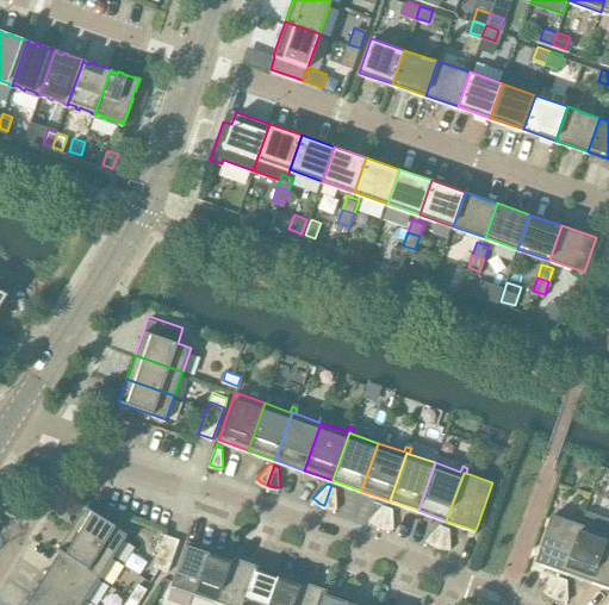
[(331,485),(324,505),(328,506),(330,506),(334,506),(337,507),(336,486),(331,485)]
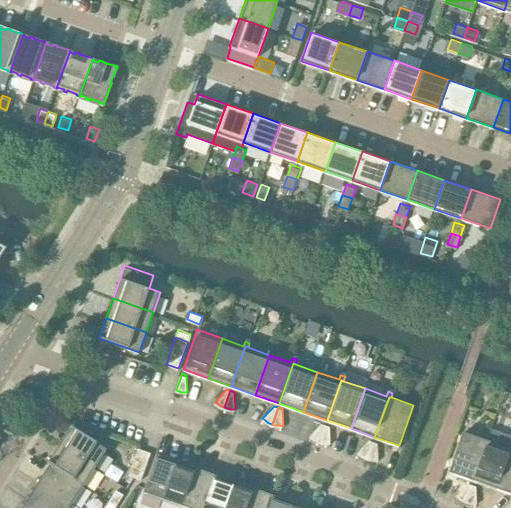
[(319,441),(325,424),(321,422),(310,435),(312,437),(314,438),(317,440),(319,441)]
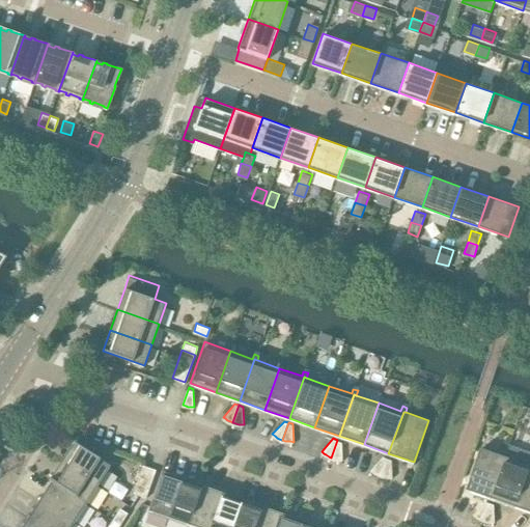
[(337,440),(331,458),(334,459),(337,459),(339,459),(342,459),(342,441),(337,440)]
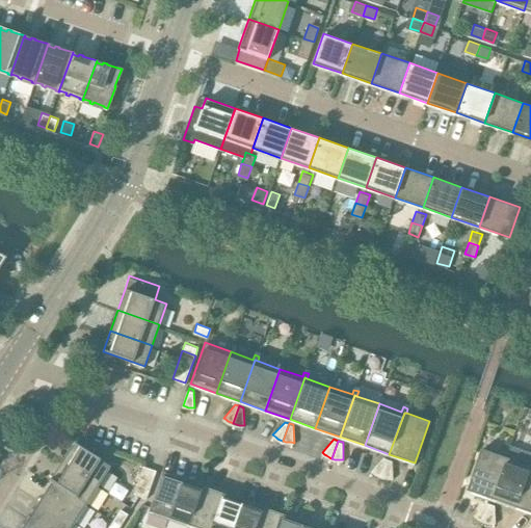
[(61,460),(99,484),(110,466),(74,442),(61,460)]
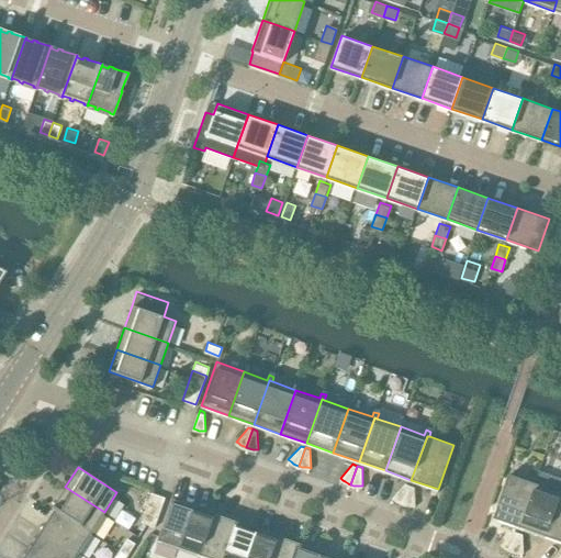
[(492,517),(519,526),(535,482),(533,481),(508,473),(492,517)]
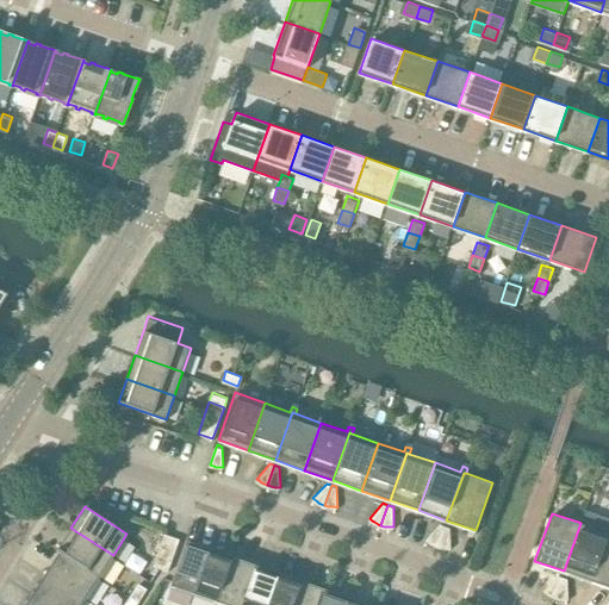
[(592,581),(608,537),(608,534),(583,524),(585,519),(579,517),(578,522),(580,523),(564,571),(592,581)]
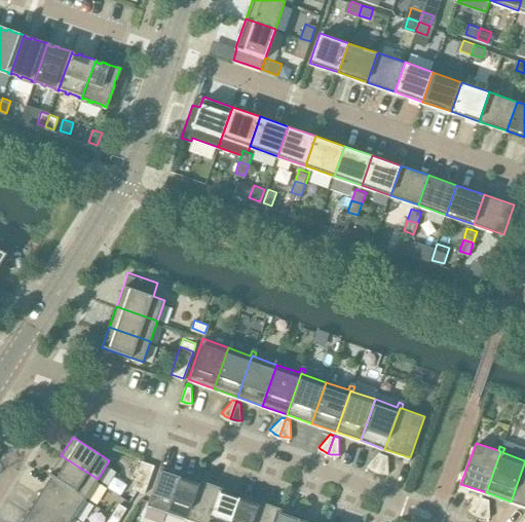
[(377,470),(383,452),(379,451),(368,464),(370,467),(372,468),(374,469),(377,470)]
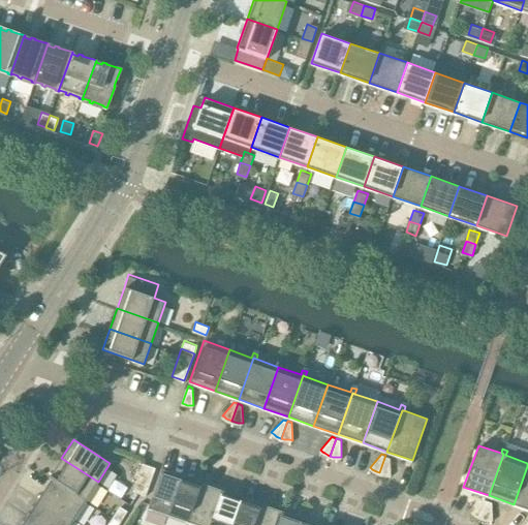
[(385,455),(379,472),(382,473),(385,474),(387,474),(391,474),(390,457),(385,455)]
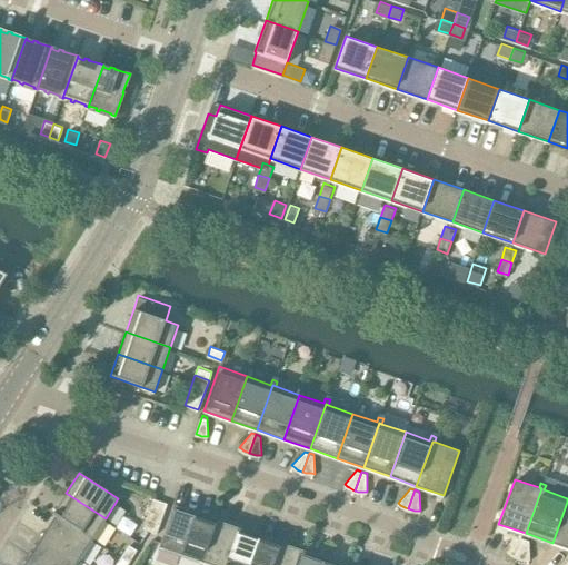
[(93,537),(106,518),(66,493),(53,514),(56,515),(56,514),(93,537)]
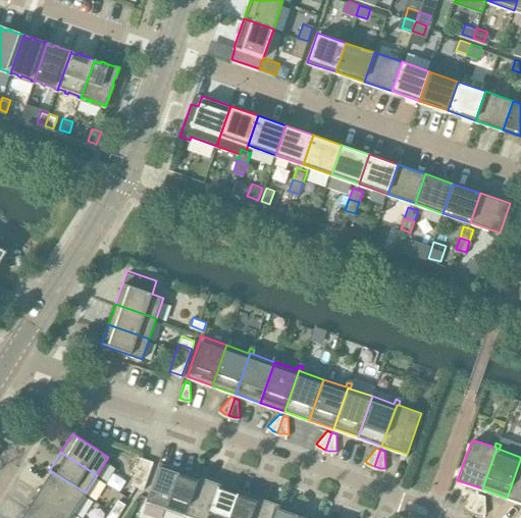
[(153,460),(141,456),(132,482),(144,487),(153,460)]
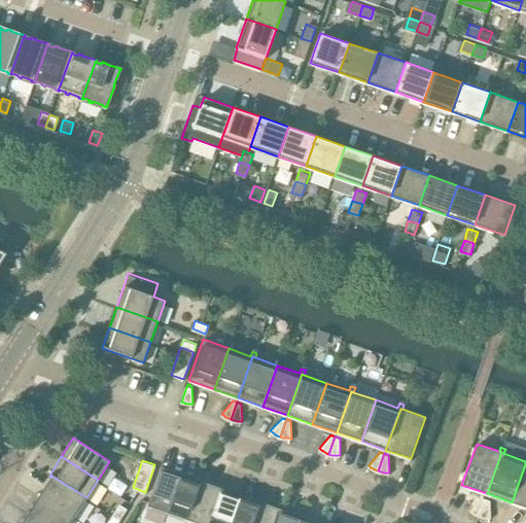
[(525,464),(512,502),(525,508),(525,464)]
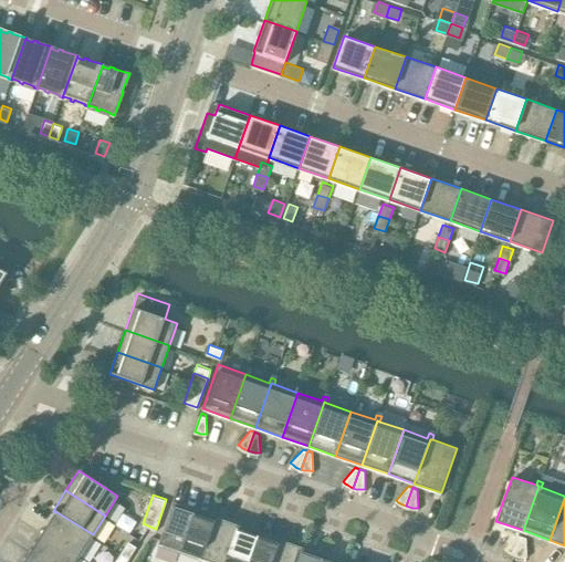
[(180,551),(195,509),(173,501),(158,543),(180,551)]
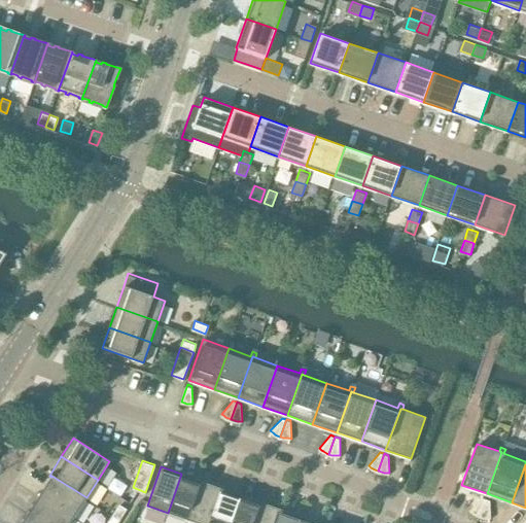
[(201,481),(181,474),(168,513),(187,520),(201,481)]
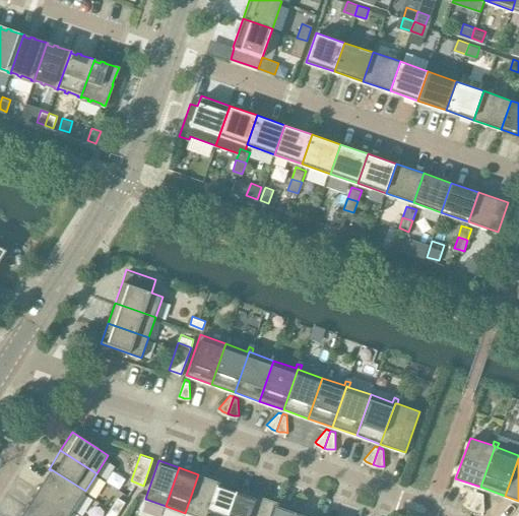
[(51,469),(51,470),(40,487),(74,509),(85,491),(51,469)]
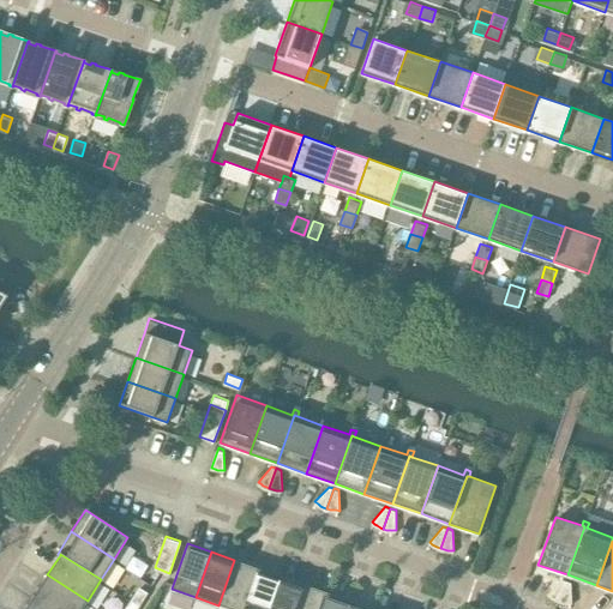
[(229,608),(242,608),(258,568),(234,560),(218,606),(229,608)]
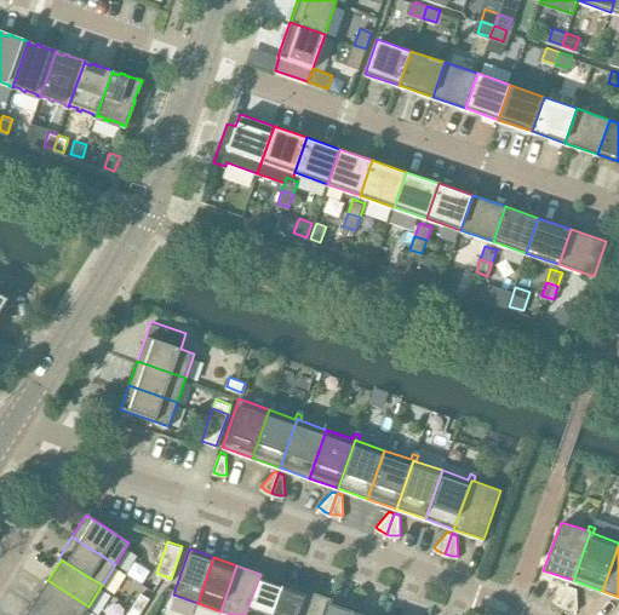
[(245,614),(271,614),(284,582),(261,574),(245,614)]
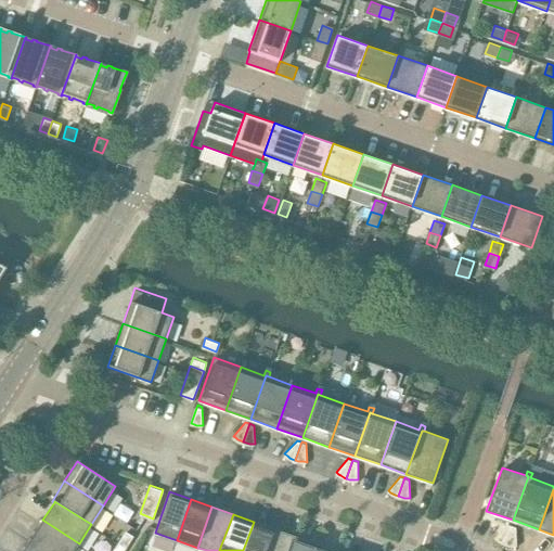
[(50,550),(74,550),(79,543),(42,520),(30,538),(50,550)]
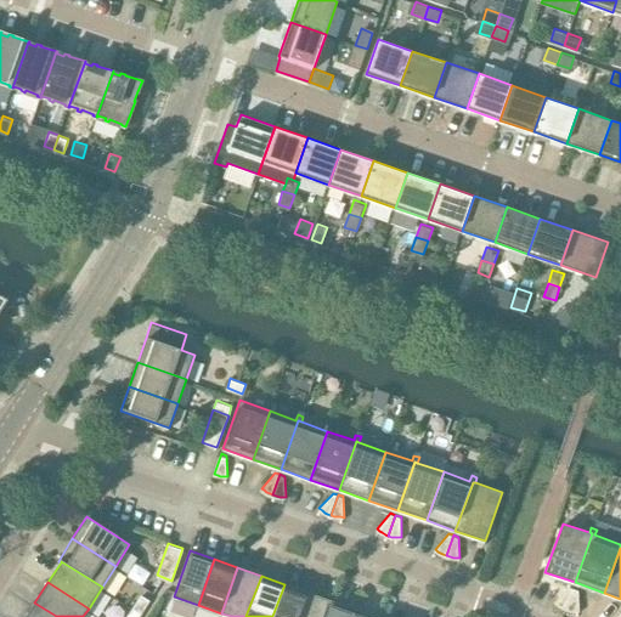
[(272,616),(299,616),(308,592),(284,584),(272,616)]
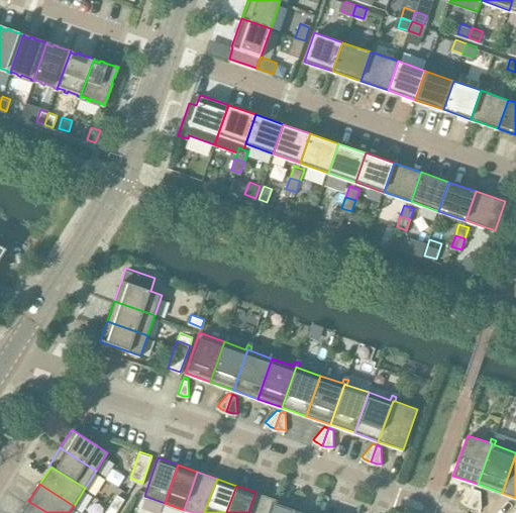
[(471,505),(477,488),(473,487),(460,500),(462,501),(466,503),(468,504),(471,505)]
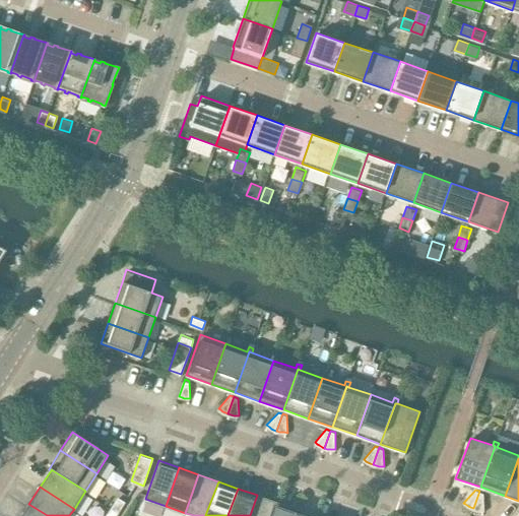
[(479,491),(473,508),(476,509),(478,510),(481,510),(484,510),(483,493),(479,491)]
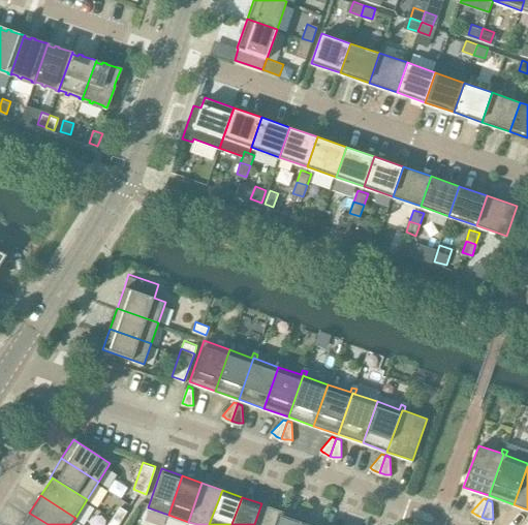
[(254,524),(276,524),(282,511),(261,503),(254,524)]
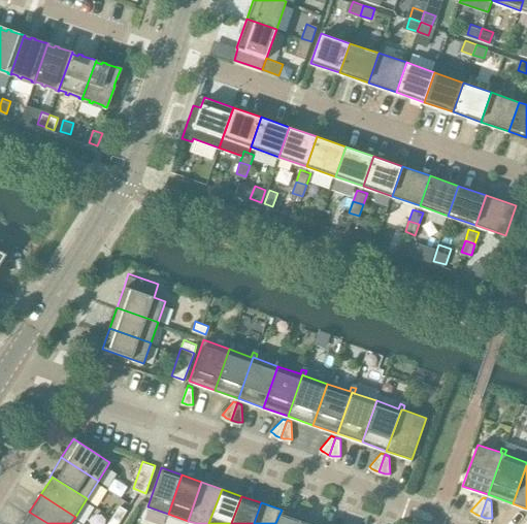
[(112,515),(120,520),(127,509),(120,503),(112,515)]
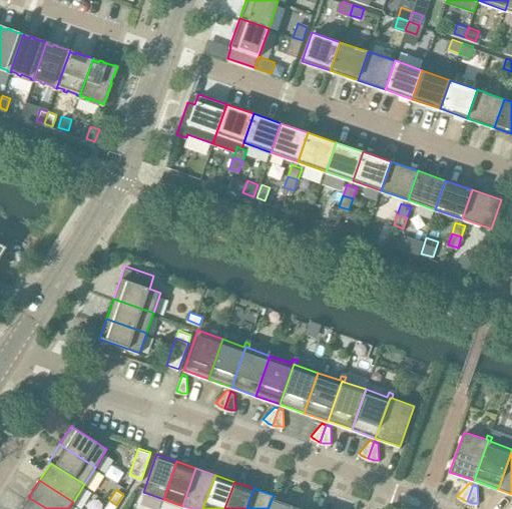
[(268,508),(290,508),(293,502),(274,495),(268,508)]
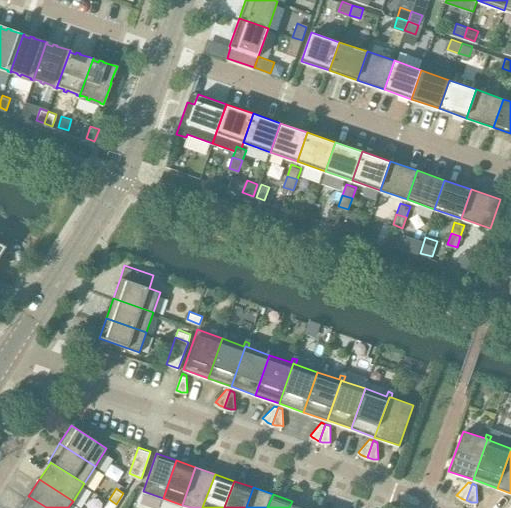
[(46,507),(28,496),(20,507),(46,507)]
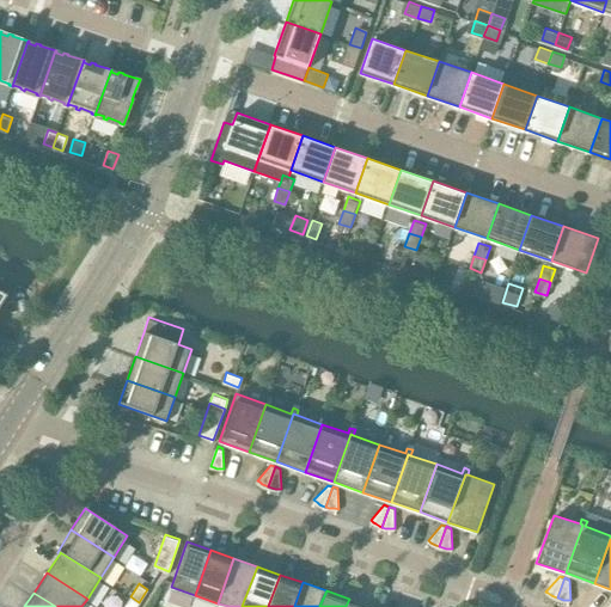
[(135,606),(139,602),(130,596),(123,606),(135,606)]
